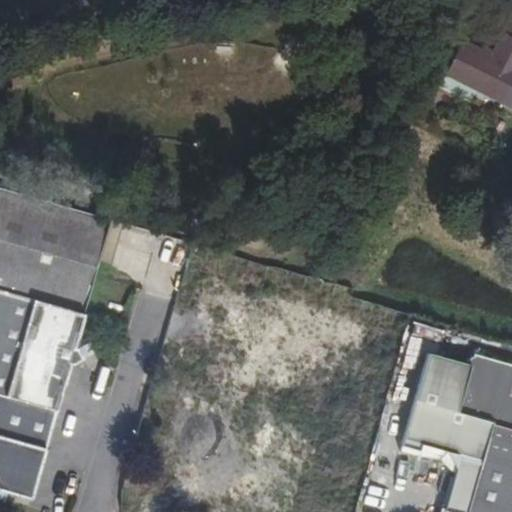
[(503,103),(511,84),(511,36),(504,33),(494,52),(490,61),(481,56),(483,51),(463,40),(446,73),(503,103)]
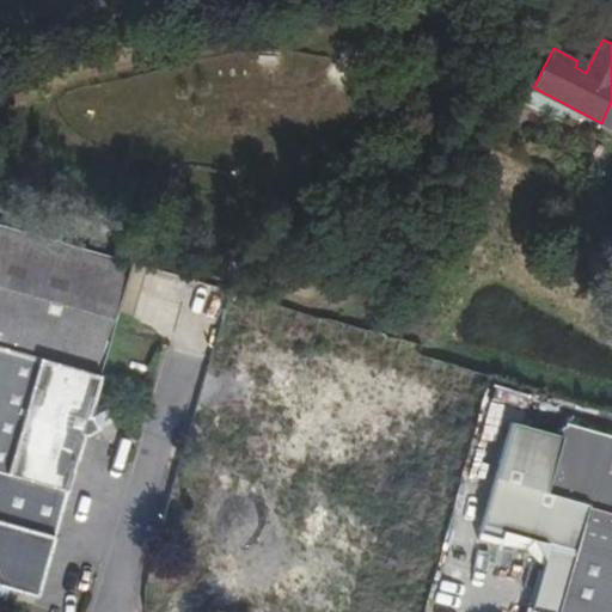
[(580,56),(577,61),(575,67),(586,73),(591,62),(580,56)]
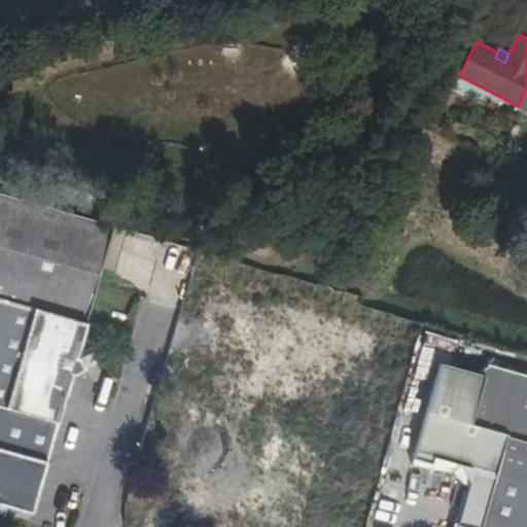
[(526,86),(518,106),(526,110),(526,86)]
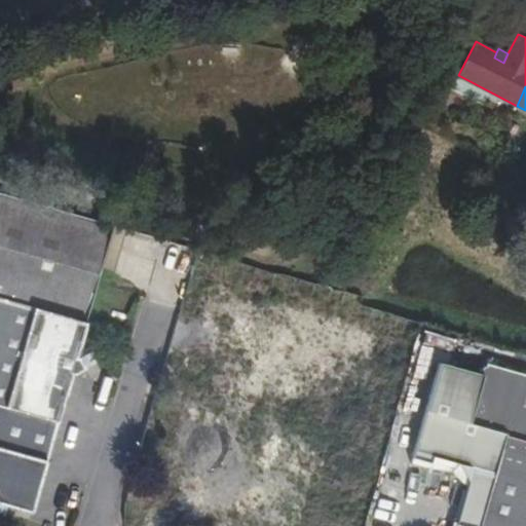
[(112,224),(0,192),(0,297),(85,322),(112,224)]
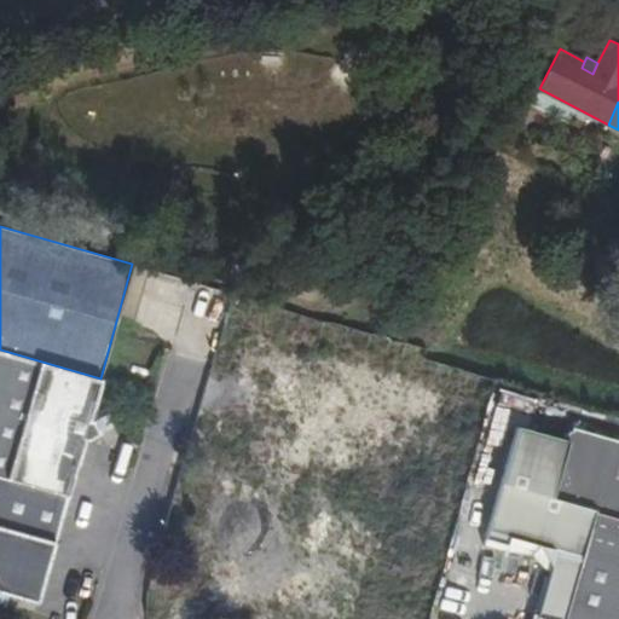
[(100,379),(0,350),(0,475),(69,495),(85,439),(88,439),(99,432),(93,420),(90,420),(92,409),(100,379)]
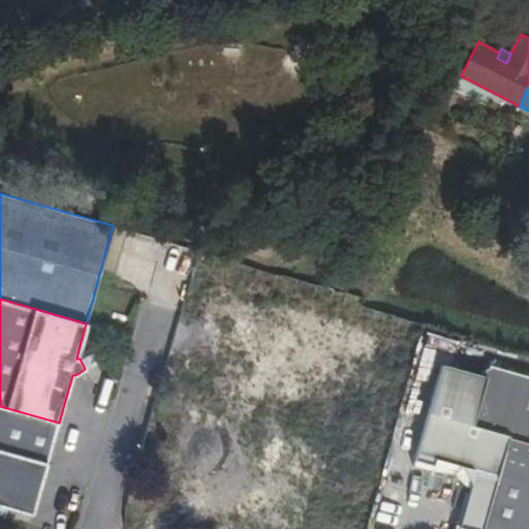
[(123,343),(116,341),(114,348),(121,349),(123,343)]
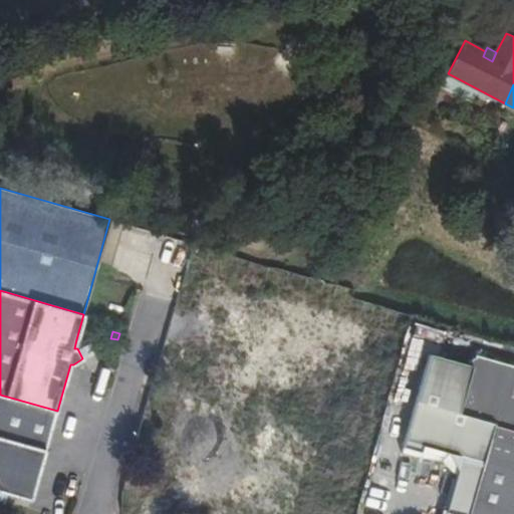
[(87,342),(76,339),(74,348),(77,348),(82,358),(93,353),(87,342)]
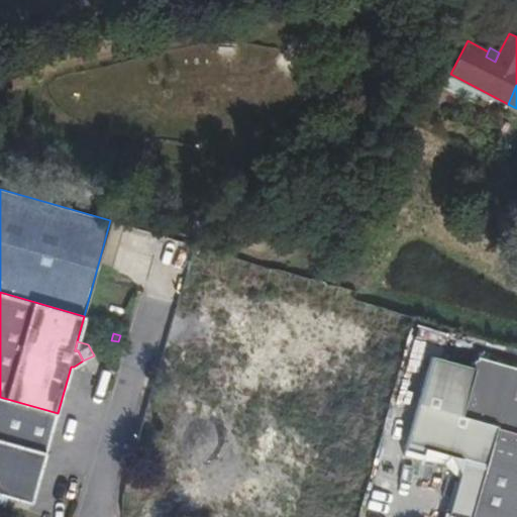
[(117,353),(109,350),(105,367),(113,369),(117,353)]
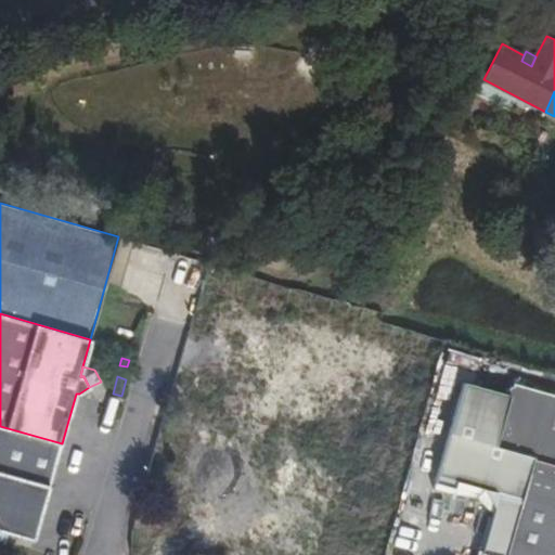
[(554,554),(554,394),(514,382),(510,396),(497,392),(464,383),(436,482),(455,488),(455,489),(485,492),(486,492),(495,508),(493,515),(482,553),(481,553),(480,554),(554,554)]
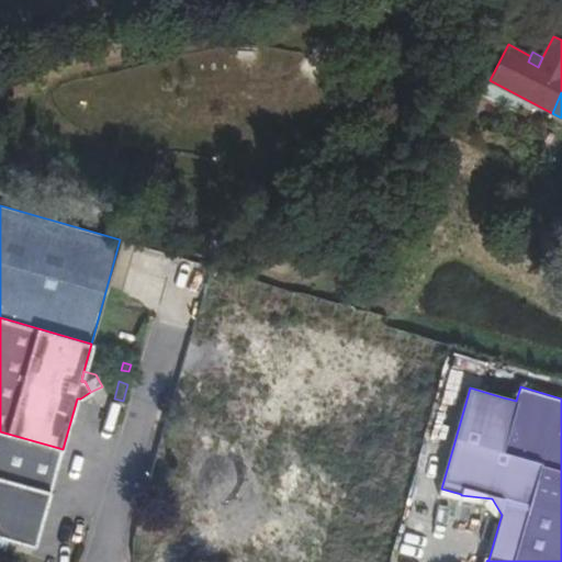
[(63,449),(0,431),(0,536),(9,539),(35,547),(63,449)]
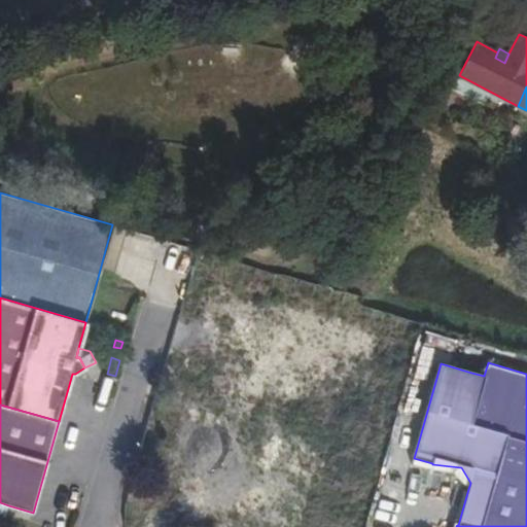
[(454,476),(468,489),(470,483),(461,467),(454,476)]
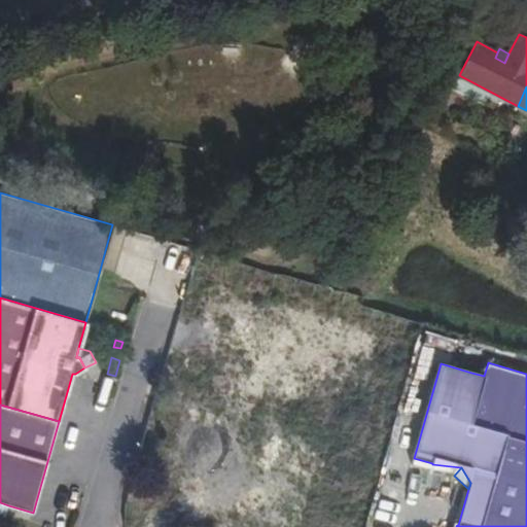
[(178,496),(191,518),(195,512),(185,498),(178,496)]
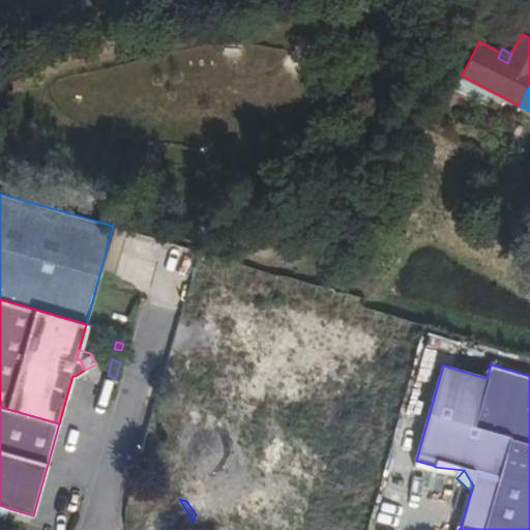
[(0,522),(5,519),(8,508),(0,505),(0,522)]
